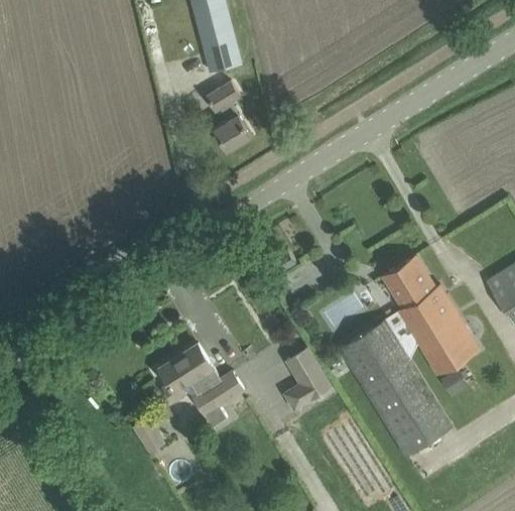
[(189,0),(213,86),(244,78),(223,0),(189,0)]
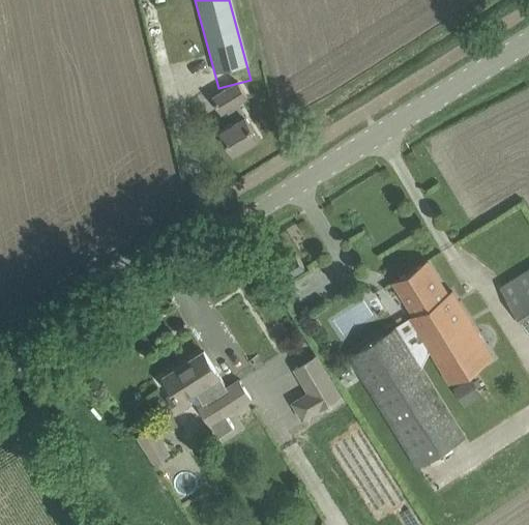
[(246,101),(237,86),(212,101),(221,117),(226,114),(233,126),(221,134),(234,156),(258,142),(237,107),(246,101)]
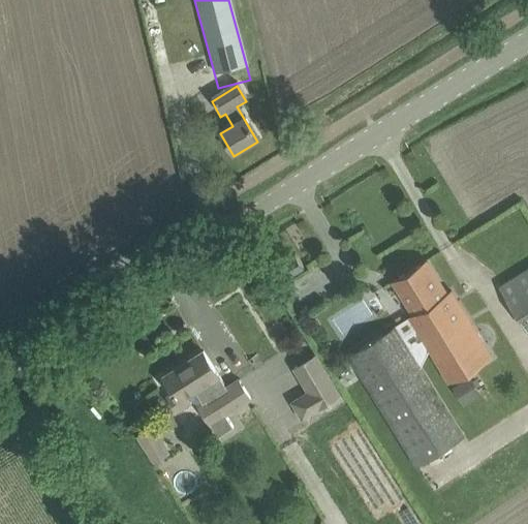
[(271,272),(280,286),(303,272),(294,257),(271,272)]
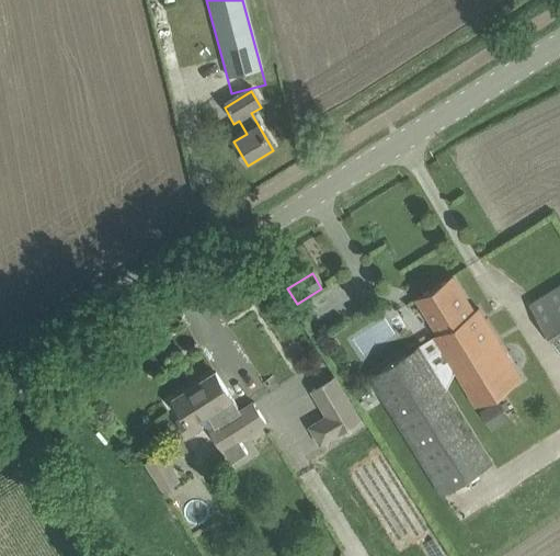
[(416,303),(440,338),(457,327),(473,316),(452,281),(416,303)]
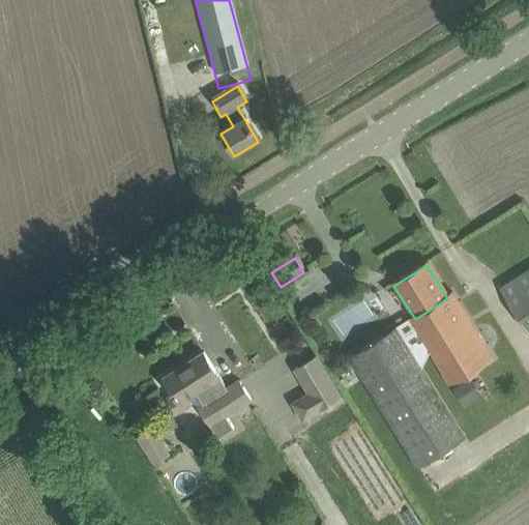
[(528,274),(528,273),(500,291),(526,333),(528,330),(528,274)]
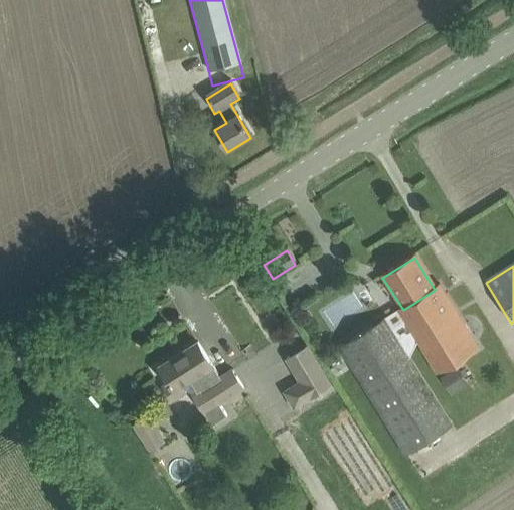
[(386,321),(339,350),(405,458),(451,429),(408,361),(417,344),(437,375),(477,350),(439,287),(419,300),(403,310),(398,313),(411,334),(399,342),(386,321)]
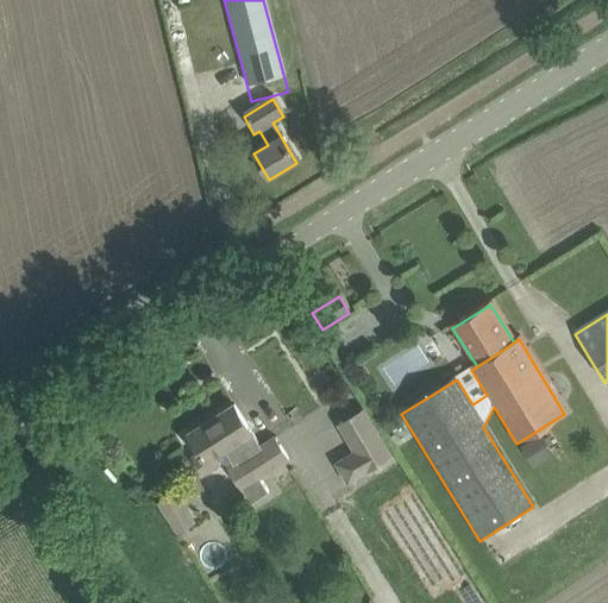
[(193,462),(202,478),(220,466),(214,459),(224,453),(232,469),(227,471),(251,508),(269,496),(259,482),(288,464),(275,441),(261,451),(233,409),(217,420),(218,422),(190,440),(189,438),(188,438),(200,457),(193,462)]
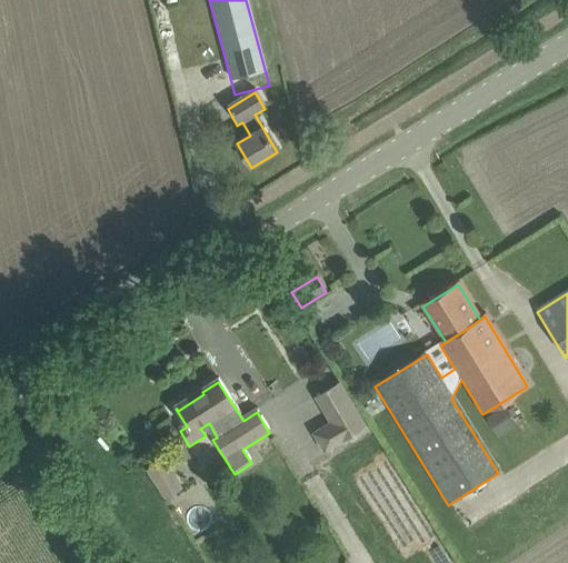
[(329,425),(312,435),(324,455),(344,444),(342,443),(367,430),(356,410),(329,425)]
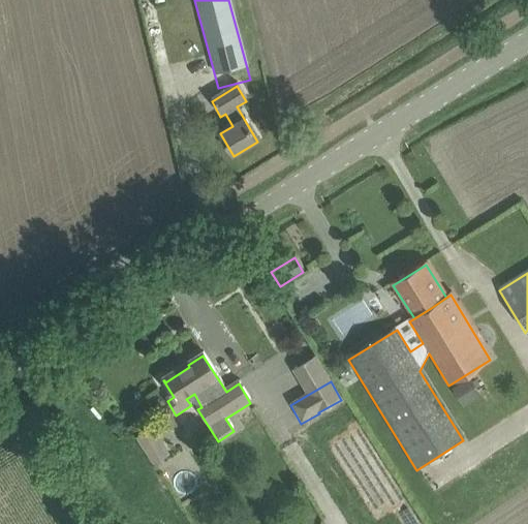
[(451,390),(456,404),(474,398),(469,382),(451,390)]
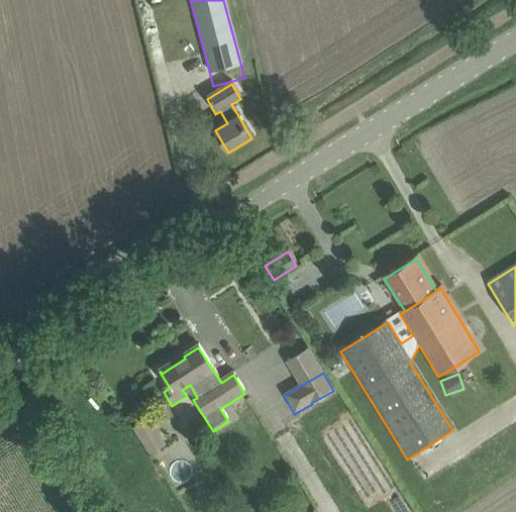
[(145,455),(162,445),(145,419),(129,429),(145,455)]
